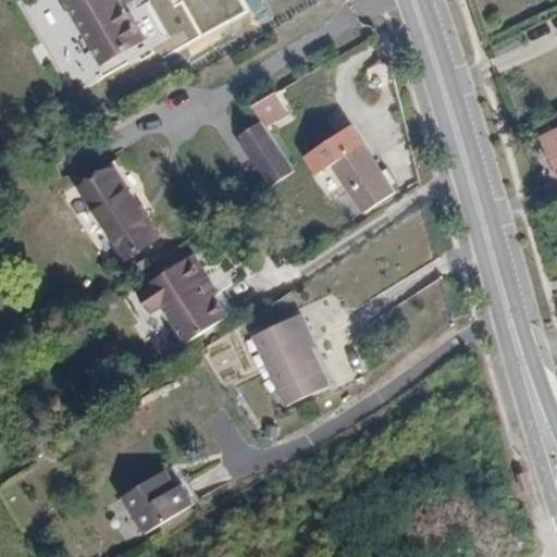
[(62,0),(98,64),(146,38),(128,8),(124,10),(119,0),(62,0)]
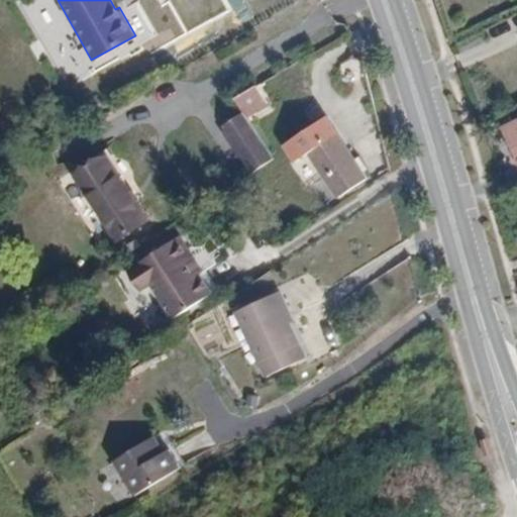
[(257,82),(233,96),(245,119),(271,105),(257,82)]
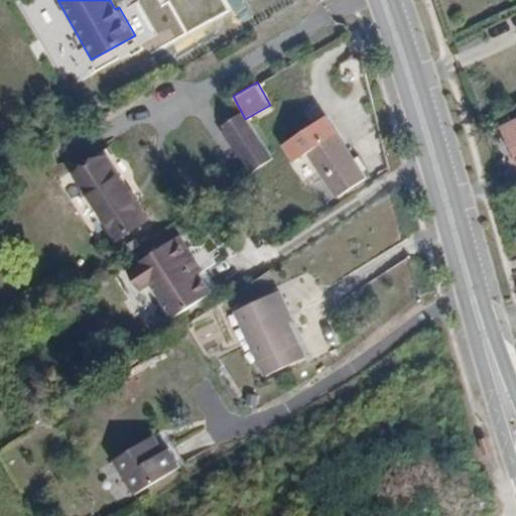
[(325,115),(284,142),(298,162),(311,153),(341,197),(368,178),(325,115)]
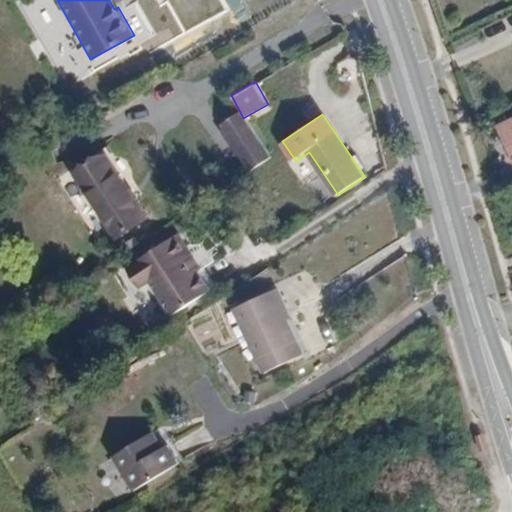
[(218,126),(246,174),(264,163),(237,115),(218,126)]
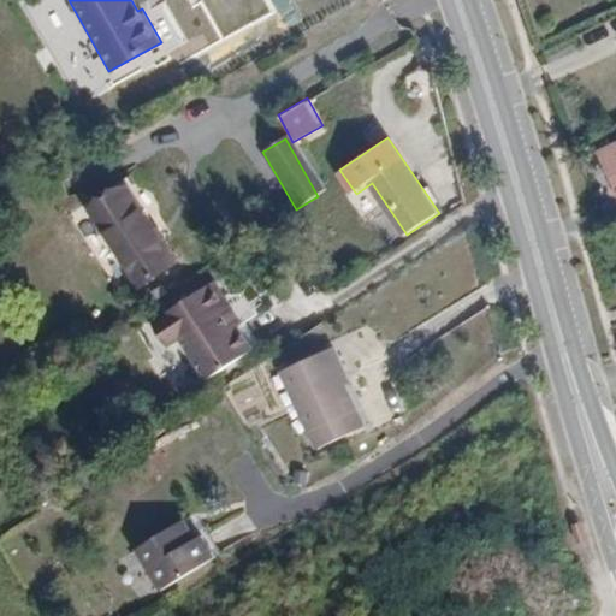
[(615,142),(604,148),(615,176),(615,142)]
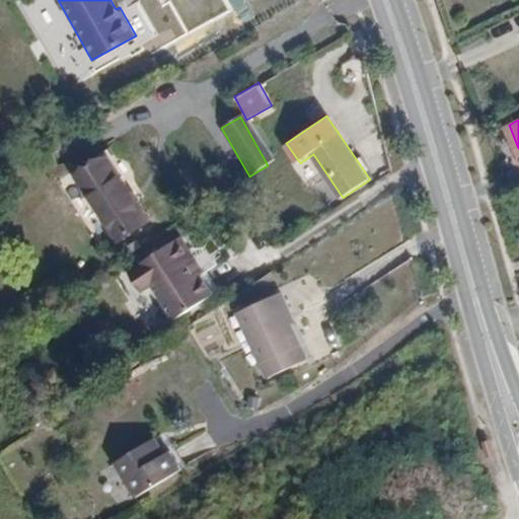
[(71,176),(108,240),(137,224),(99,160),(71,176)]
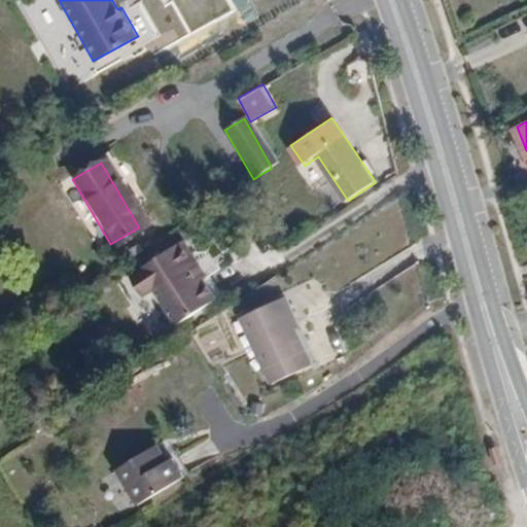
[(190,235),(135,271),(148,290),(155,285),(179,321),(219,295),(207,276),(214,272),(190,235)]
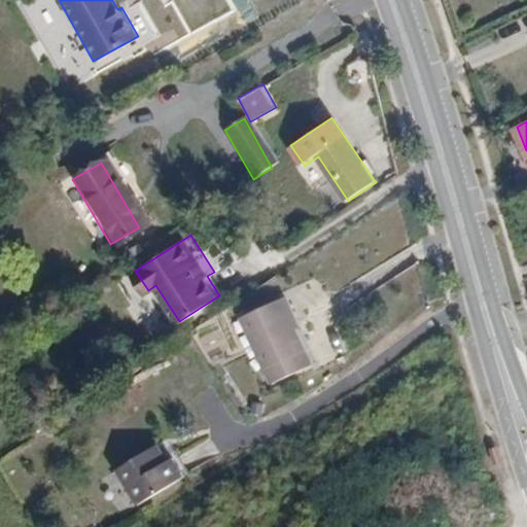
[(285,294),(243,312),(274,384),(316,366),(285,294)]
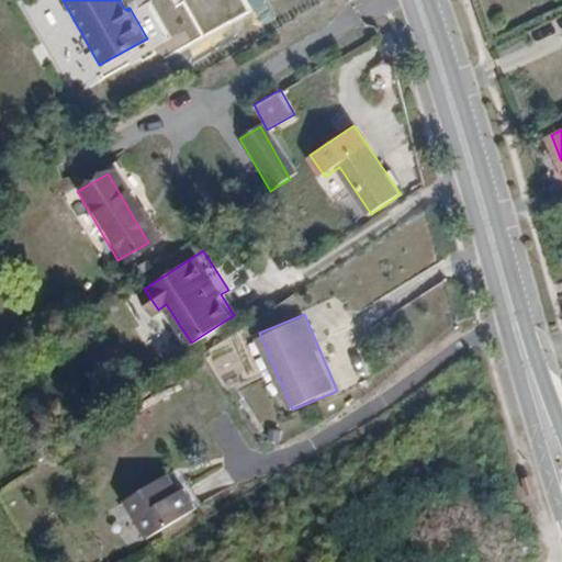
[(176,472),(125,501),(145,538),(197,509),(176,472)]
